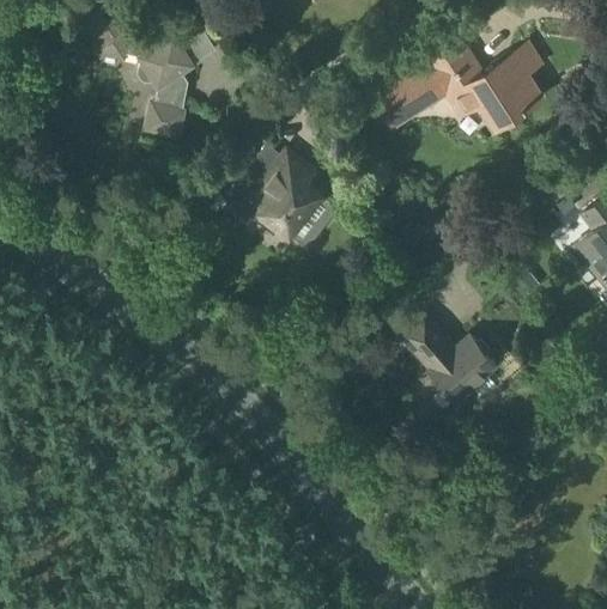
[(108,20),(101,53),(123,59),(129,55),(144,59),(147,66),(146,67),(143,72),(143,77),(145,81),(149,85),(153,86),(158,85),(159,85),(163,90),(159,104),(155,108),(150,132),(182,138),(188,110),(181,109),(186,86),(181,78),(198,67),(196,67),(184,48),(178,37),(162,48),(157,40),(134,35),(137,28),(108,20)]
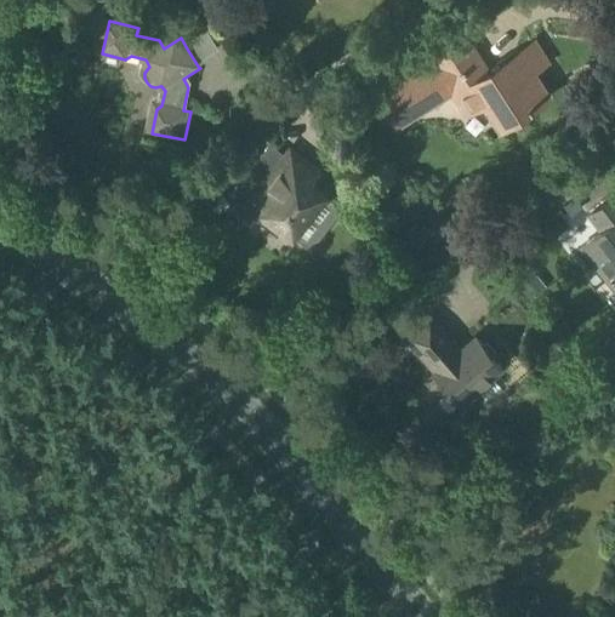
[(434,60),(436,62),(382,96),(403,127),(456,93),(471,116),(489,106),(505,130),(552,100),(536,74),(551,66),(539,47),(491,78),(467,39),(434,60)]
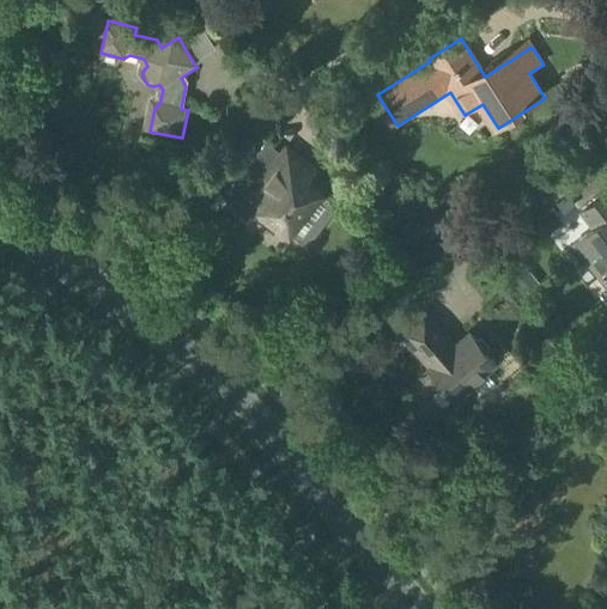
[(272,147),(234,198),(235,208),(250,223),(261,221),(267,215),(308,247),(339,208),(309,186),(319,172),(292,152),(286,159),(272,147)]
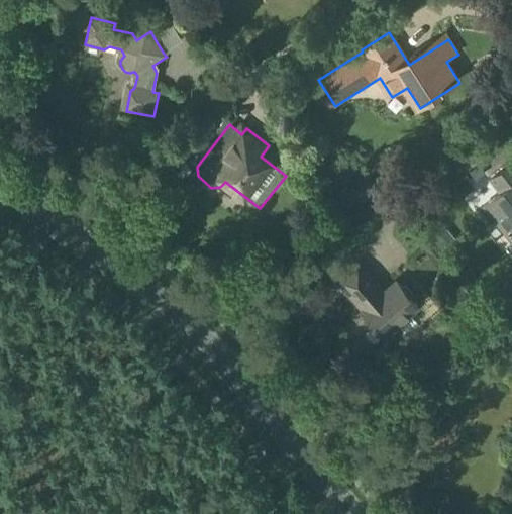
[(489,175),(483,167),(473,174),(479,182),(489,175)]
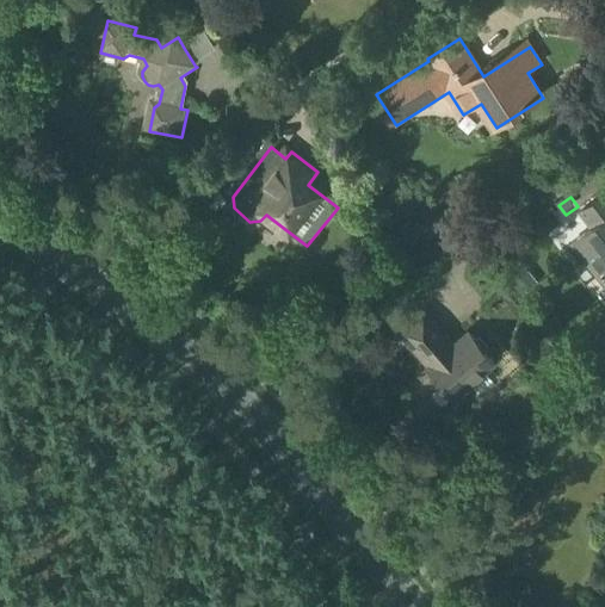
[(578,246),(604,280),(604,200),(585,217),(597,231),(578,246)]
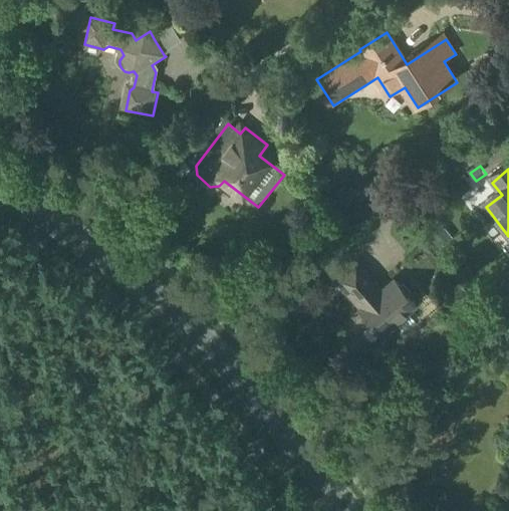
[(341,179),(342,184),(345,187),(350,188),(355,185),(357,181),(356,176),(352,173),(347,172),(343,174),(341,179)]
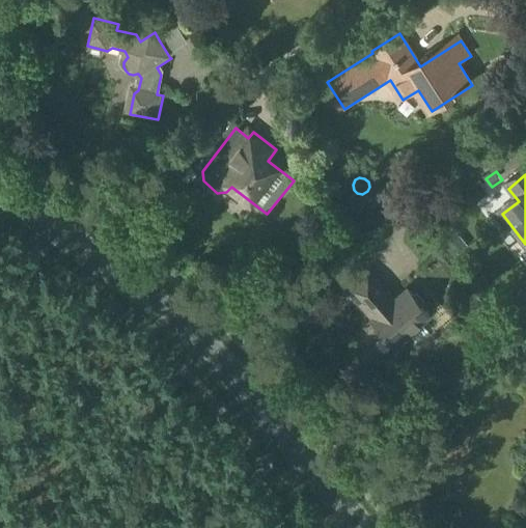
[(352,292),(378,322),(376,324),(399,351),(416,337),(414,335),(434,317),(430,312),(430,306),(422,298),(416,298),(412,293),(399,303),(372,273),(352,292)]
